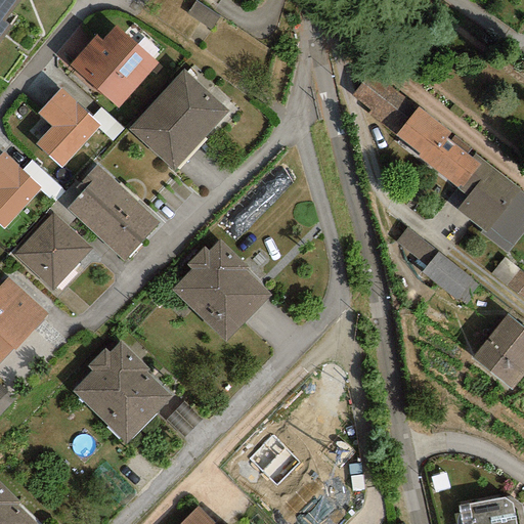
[(0,0),(0,41),(11,27),(4,22),(19,0),(0,0)]
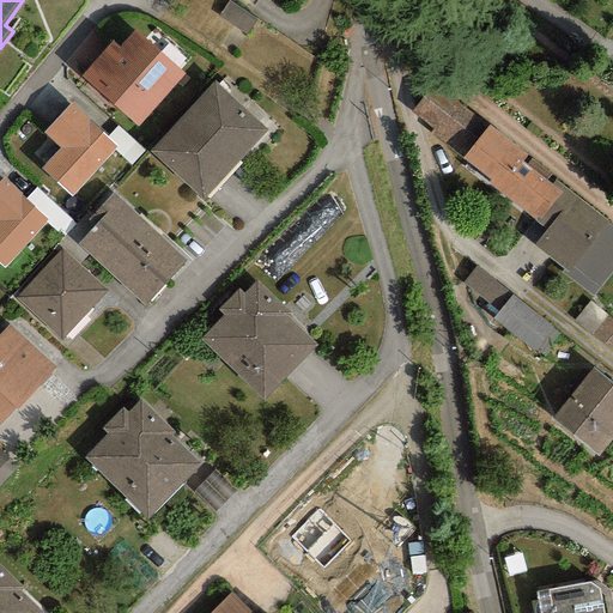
[(137,127),(184,74),(135,30),(120,47),(111,41),(80,76),(137,127)]
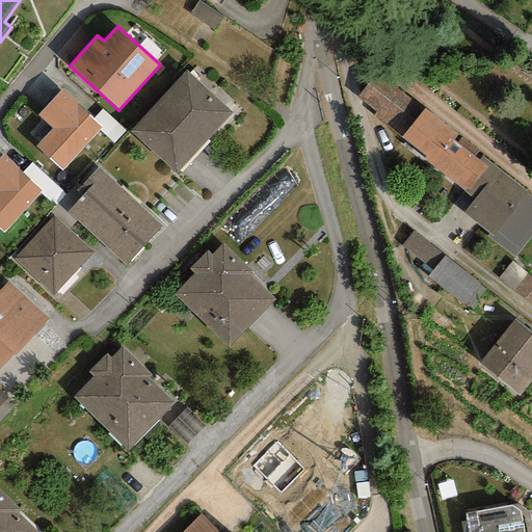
[(232,113),(185,71),(129,131),(176,174),(232,113)]
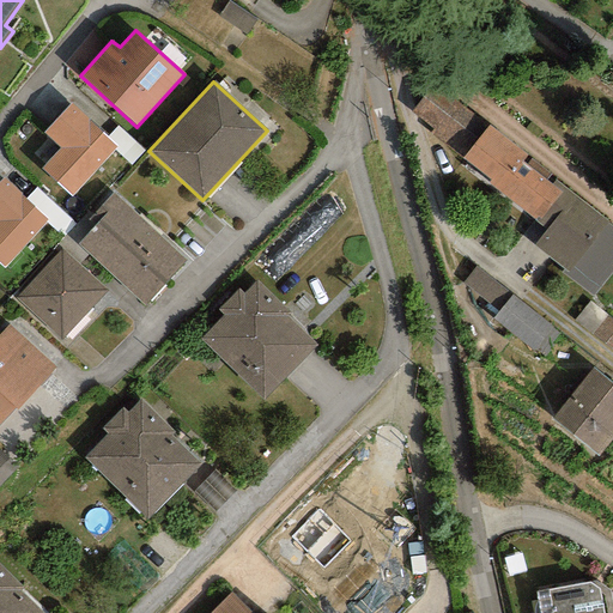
[(462,158),(489,126),(434,83),(411,113),(434,131),(431,133),(462,158)]
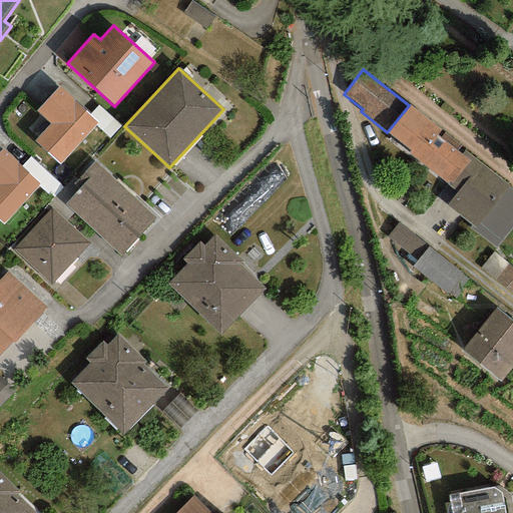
[(89,115),(58,87),(36,111),(49,124),(34,140),(59,163),(95,125),(97,123),(89,115)]
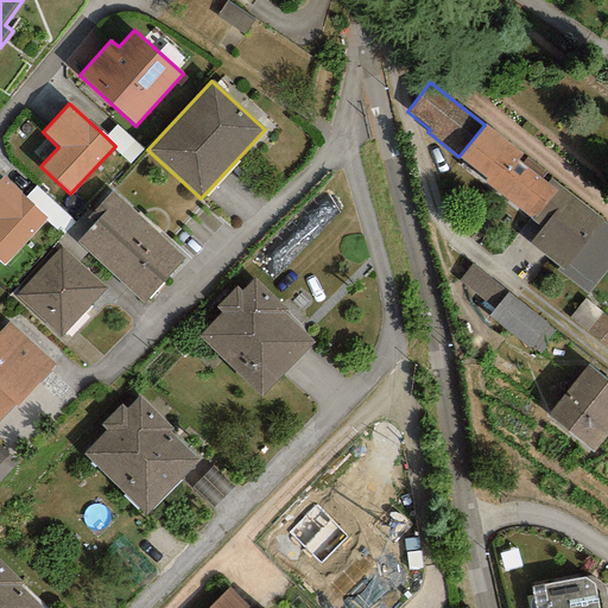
[(116,125),(106,137),(115,146),(113,149),(130,164),(143,150),(116,125)]
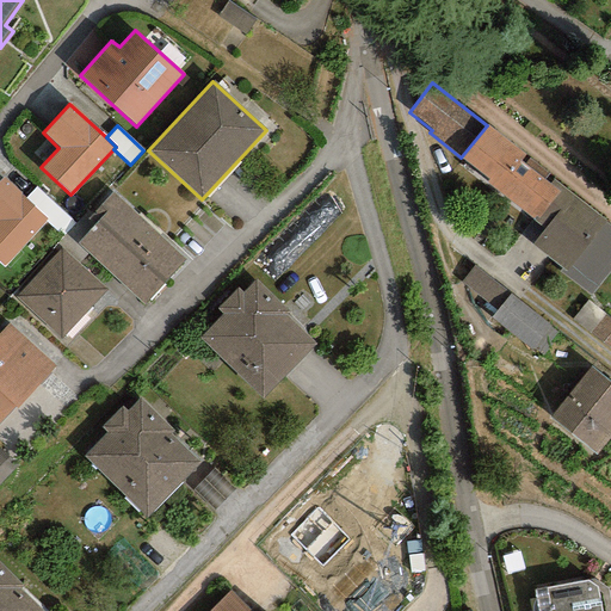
[(524,154),(487,125),(461,158),(489,180),(487,183),(535,221),(559,191),(549,184),(544,180),(524,164),(519,161),(524,154)]
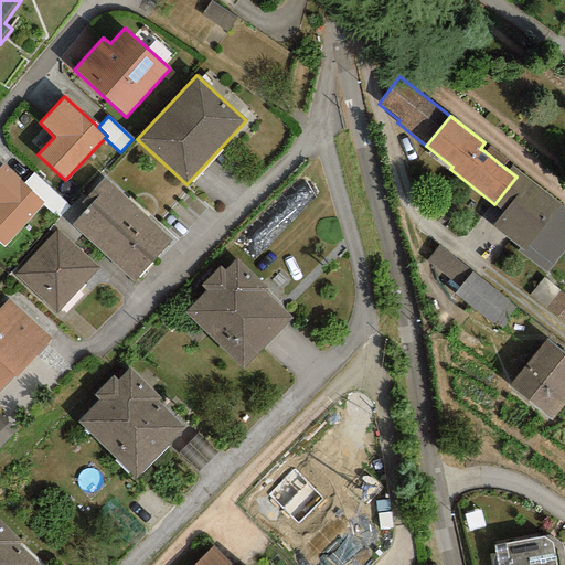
[(484,151),(503,167),(508,161),(489,146),(484,151)]
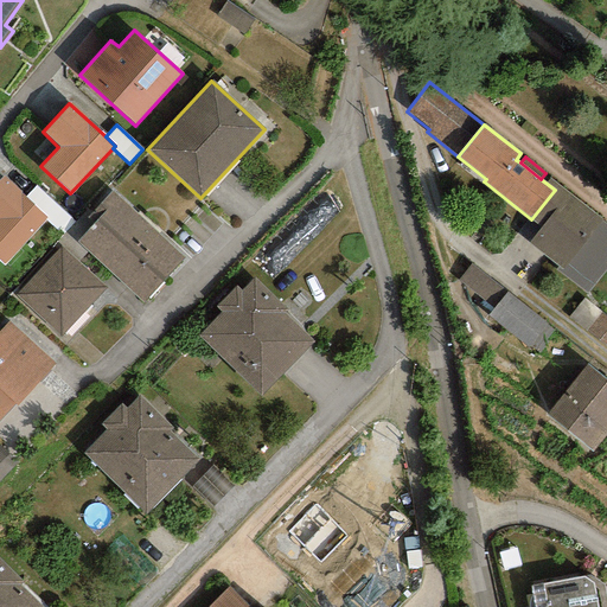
[(24,198),(1,177),(0,178),(0,262),(2,266),(45,219),(46,218),(24,198)]
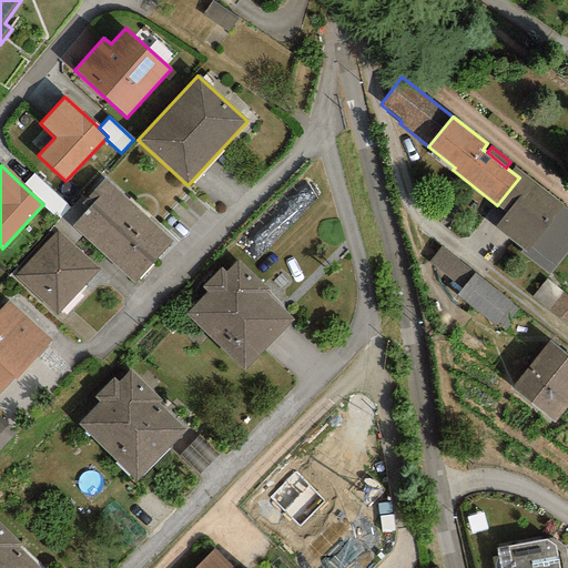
[(567,209),(515,166),(510,171),(519,178),(497,205),(506,213),(494,227),(523,250),(520,253),(548,276),(567,251),(567,209)]
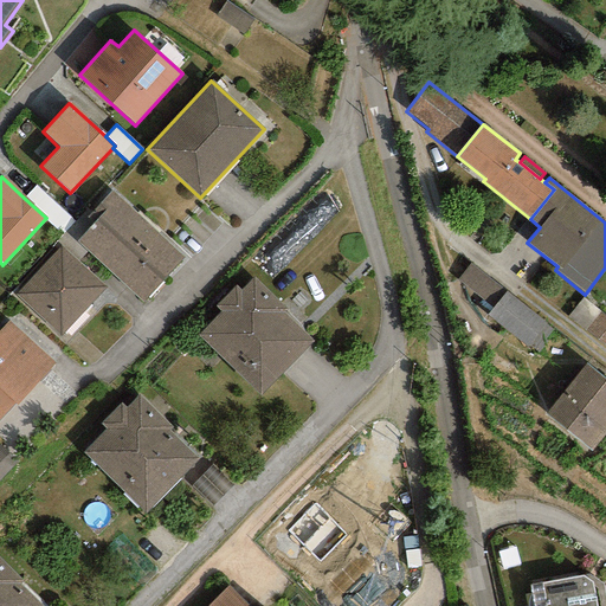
[(46,218),(45,219),(62,236),(75,221),(36,186),(24,198),(46,218)]
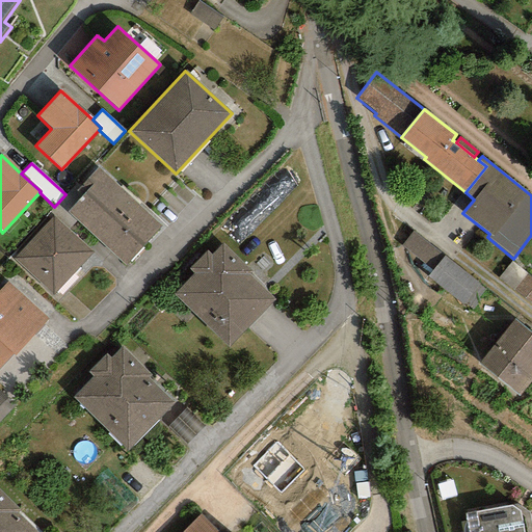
[(161,227),(97,167),(76,190),(82,196),(67,212),(125,265),(161,227)]
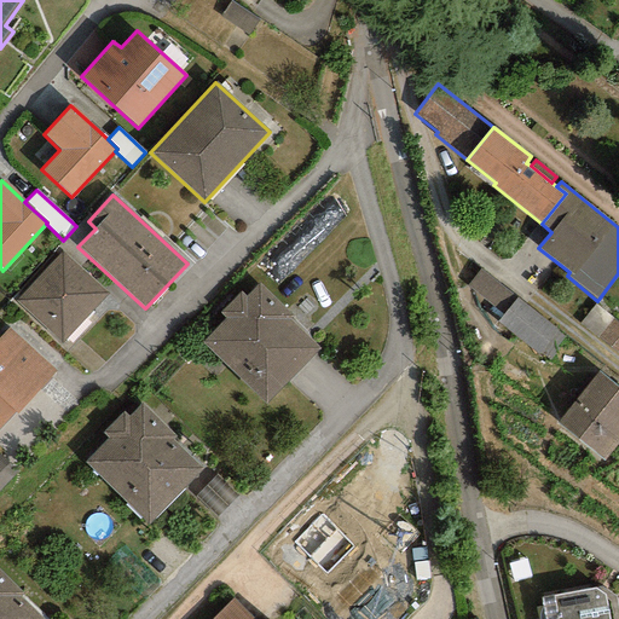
[(108,294),(62,252),(15,302),(61,345),(108,294)]
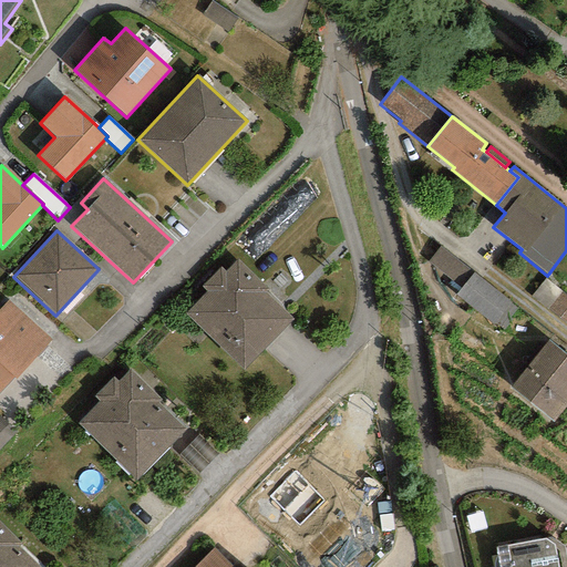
[(220,267),(202,286),(207,291),(185,313),(243,370),(292,320),(265,292),(268,289),(237,259),(225,271),(220,267)]
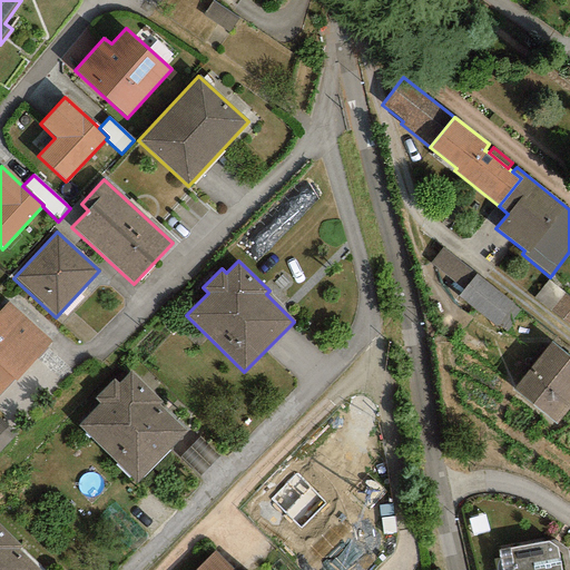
[(516,308),(477,277),(461,296),(500,327),(516,308)]
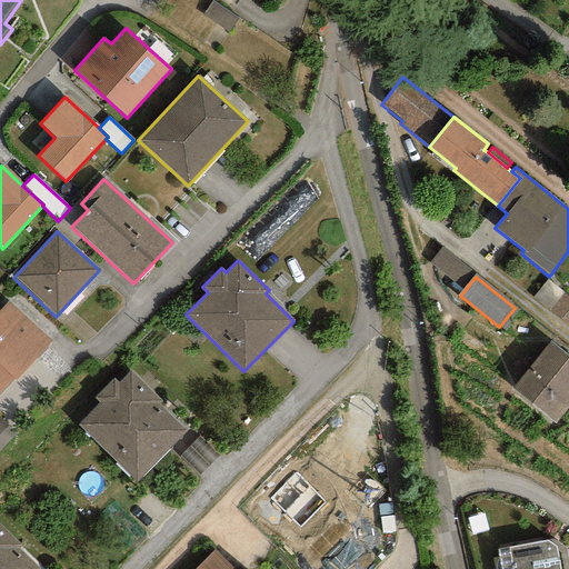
[(568,323),(568,295),(563,290),(549,308),(568,323)]
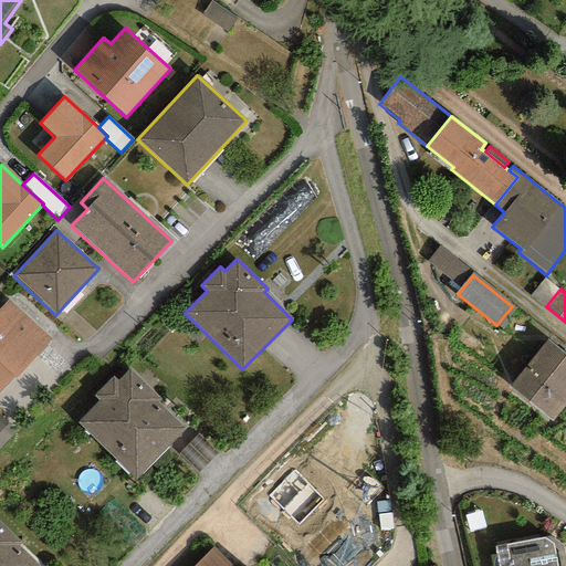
[(0,390),(12,377),(14,379),(51,339),(7,300),(0,306),(0,390)]
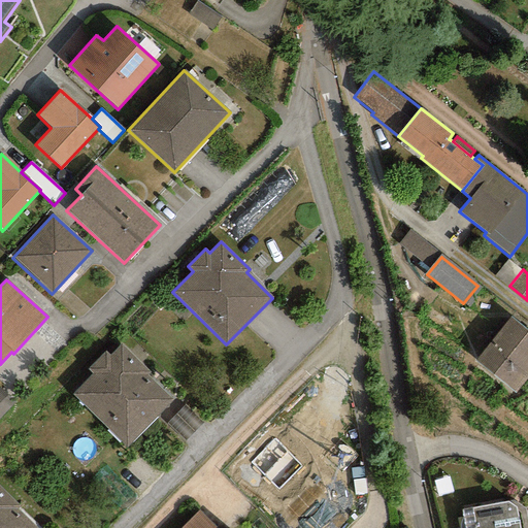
[(527,375),(527,331),(510,317),(474,360),(515,393),(527,375)]
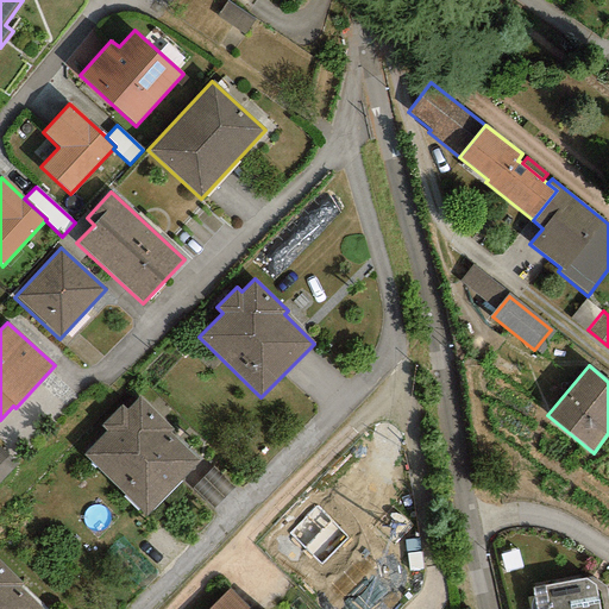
[(125,410),(120,405),(100,425),(106,431),(82,454),(144,516),(199,462),(169,433),(173,431),(139,396),(125,410)]
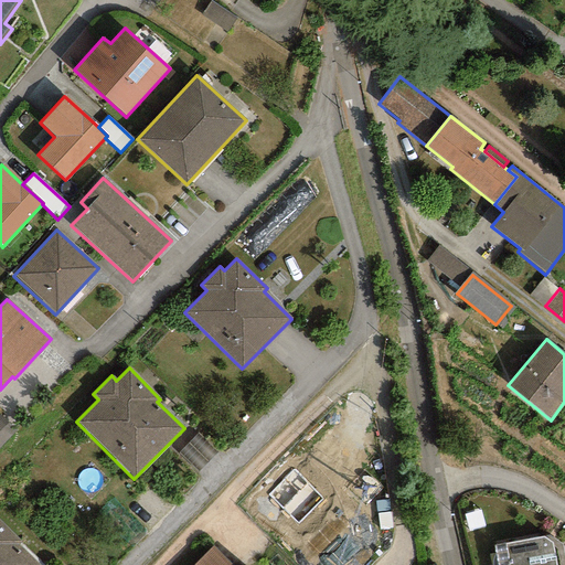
[(294,469),(267,494),(297,524),(323,499),(294,469)]
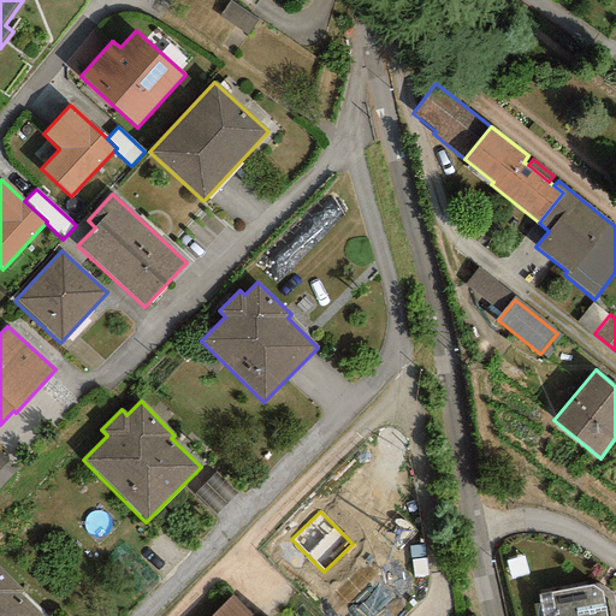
[(0,615),(40,615),(18,594),(23,591),(0,568),(0,615)]
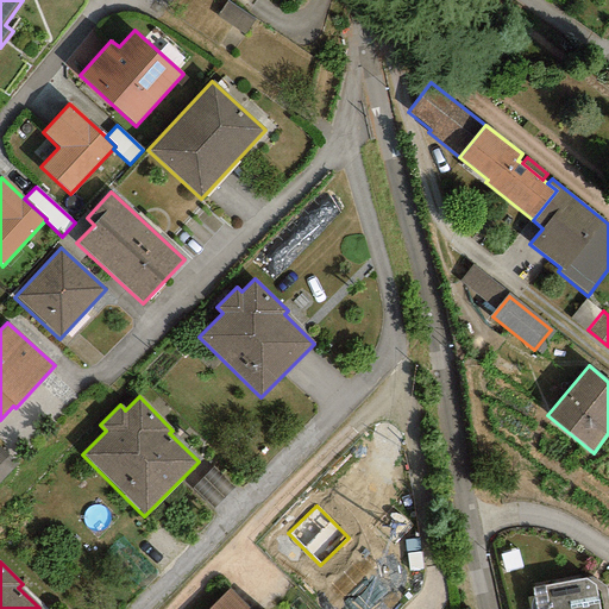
[(590,578),(532,589),(535,608),(608,608),(608,602),(607,589),(590,578)]
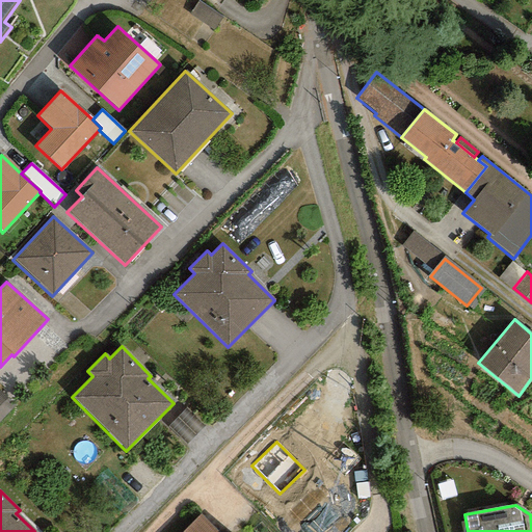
[(217,531),(200,514),(182,531),(217,531)]
